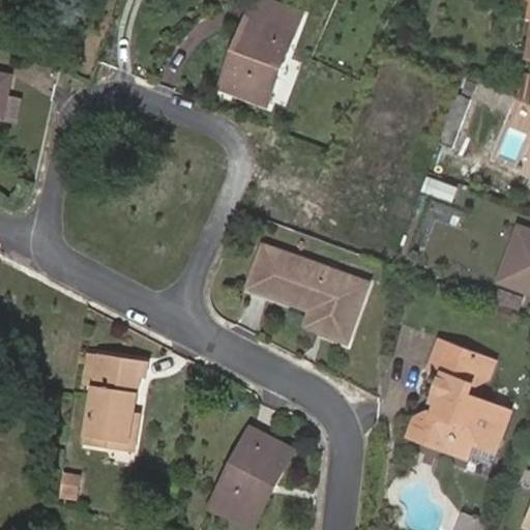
[(239,68),(231,65),(222,89),(267,106),(296,31),(251,13),(243,31),(253,34),(239,68)]
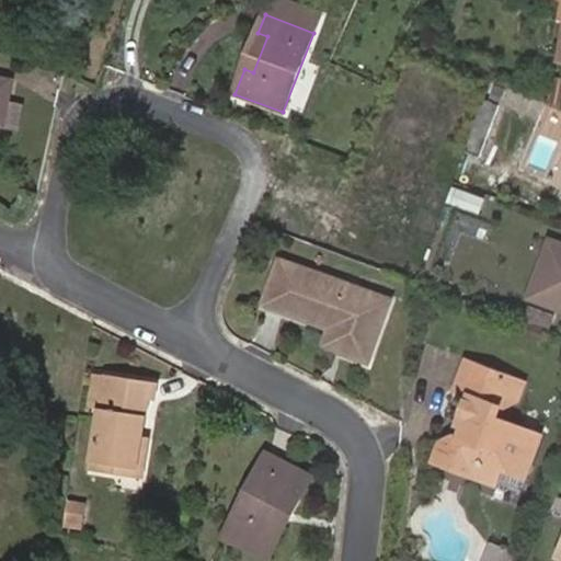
[(258,33),(244,69),(253,72),(267,36),(258,33)]
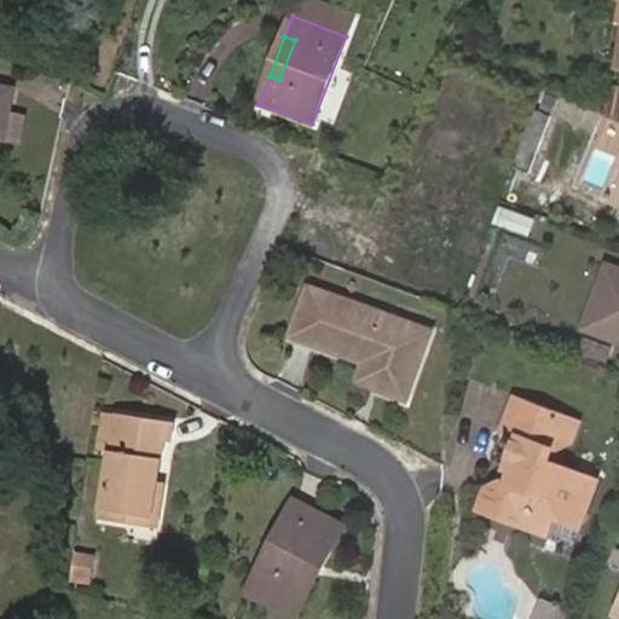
[(618,87),(611,86),(606,113),(618,115),(618,87)]
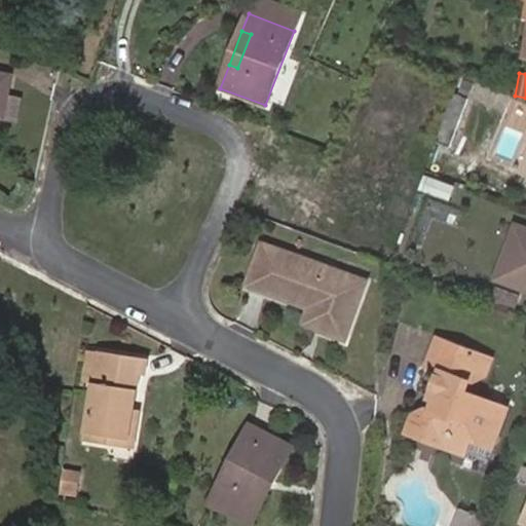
[(7,99),(11,76),(0,74),(0,117),(3,118),(7,99)]
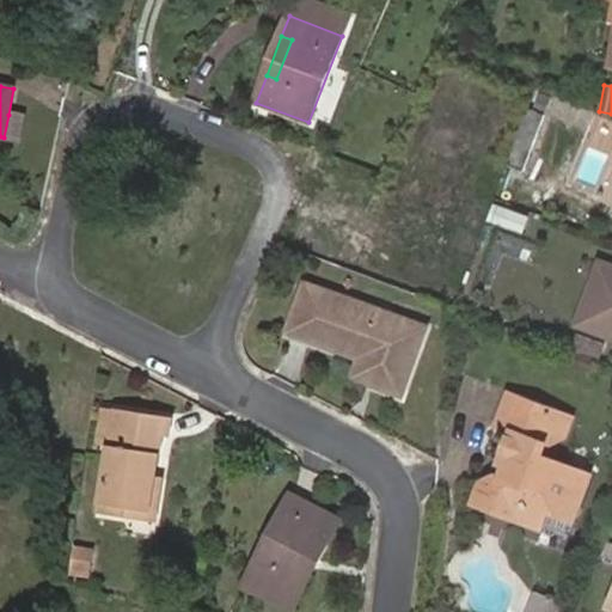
[(524,170),(545,115),(527,108),(506,164),(524,170)]
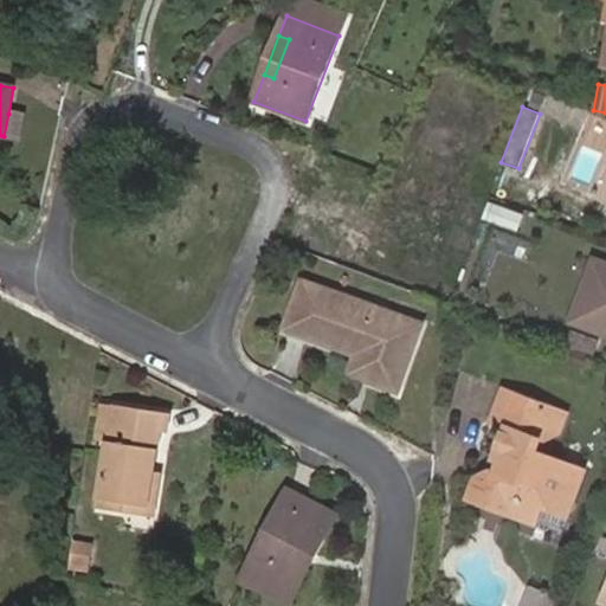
[(25,116),(8,114),(4,136),(20,140),(25,116)]
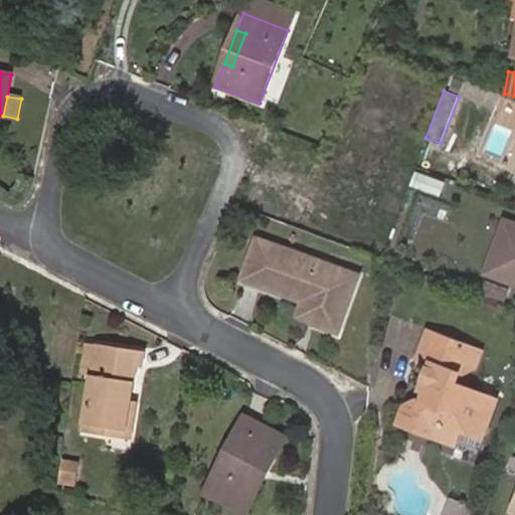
[(444,176),(417,166),(413,178),(440,187),(444,176)]
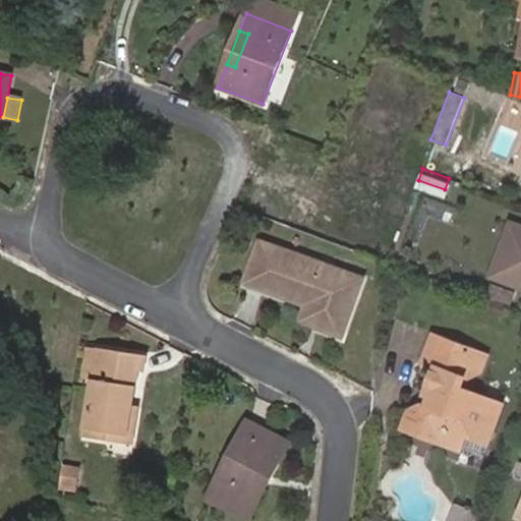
[(504,280),(520,231),(520,226),(509,222),(489,275),(504,280)]
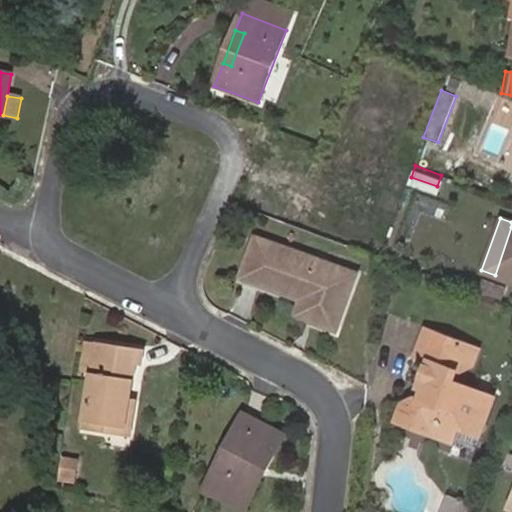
[(511,281),(511,227),(495,275),(511,281)]
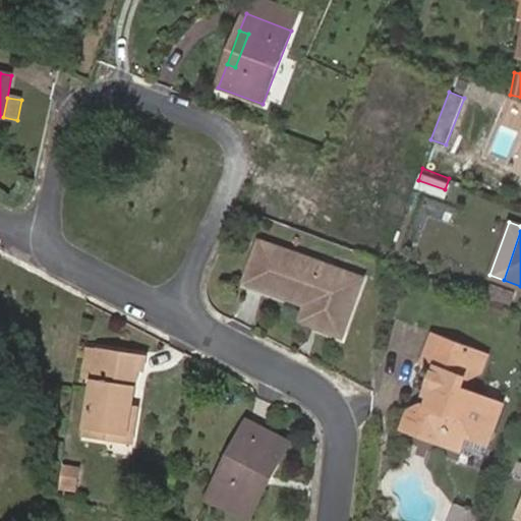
[(325,314),(320,328),(340,336),(362,279),(261,240),(244,284),(306,307),(325,314)]
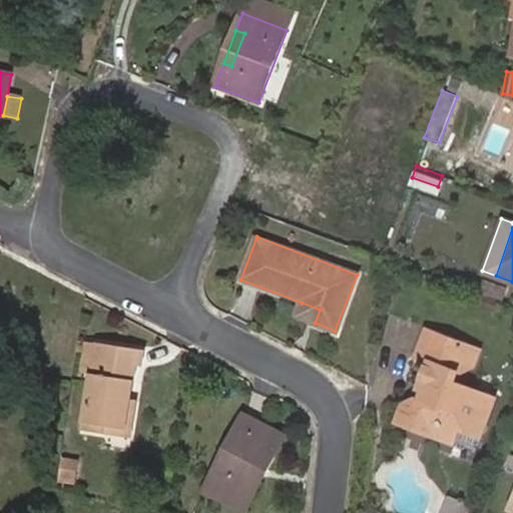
[(297,317),(315,323),(320,310),(302,303),(297,317)]
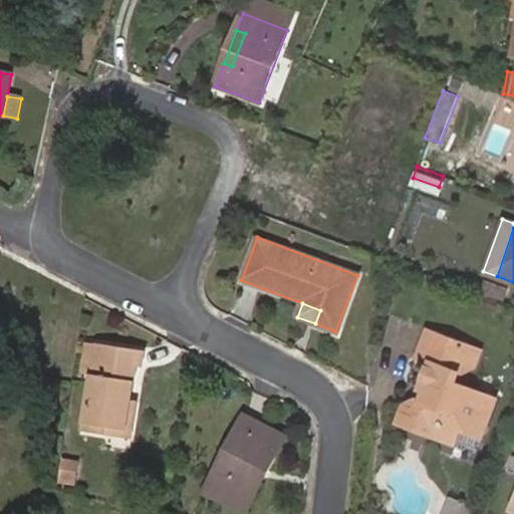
[(461,372),(471,348),(427,330),(416,360),(430,366),(420,390),(427,393),(422,403),(416,400),(406,406),(398,424),(434,438),(437,430),(449,424),(459,428),(480,437),(495,400),(456,383),(461,372)]
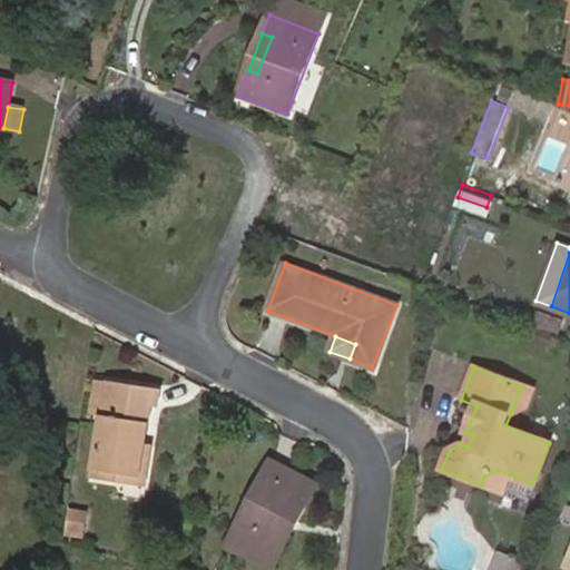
[(104,415),(109,382),(98,380),(94,413),(104,415)]
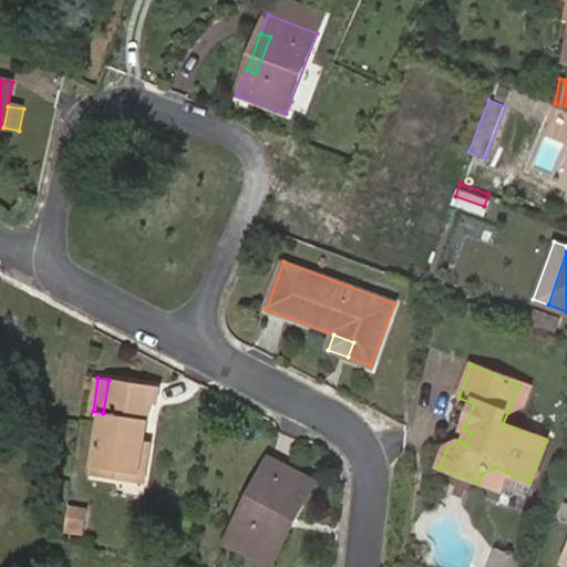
[(158,387),(109,380),(103,413),(93,476),(113,478),(114,471),(146,475),(151,444),(144,444),(137,443),(142,416),(148,418),(151,404),(156,405),(158,387)]
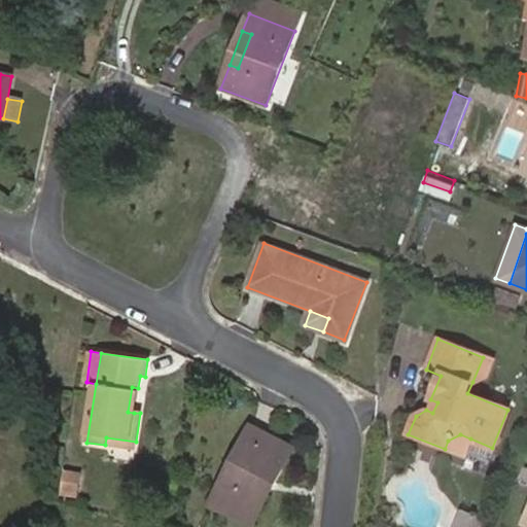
[(493,361),(483,357),(472,382),(487,376),(493,361)]
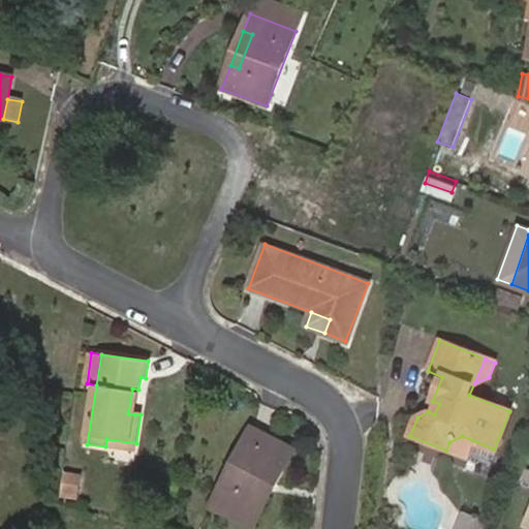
[(134,414),(138,390),(132,389),(128,413),(134,414)]
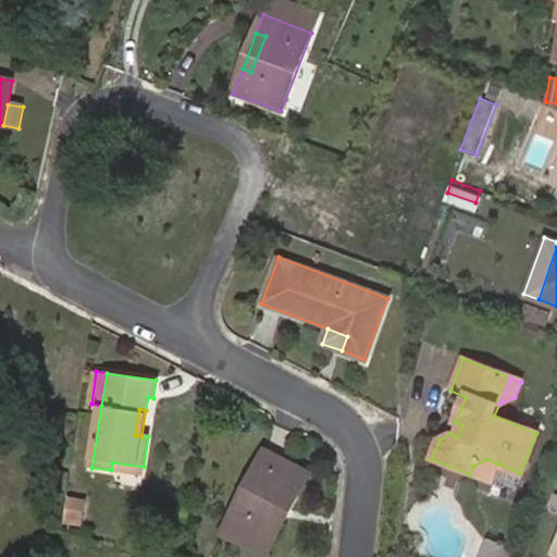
[(462,425),(455,422),(450,433),(457,436),(462,425)]
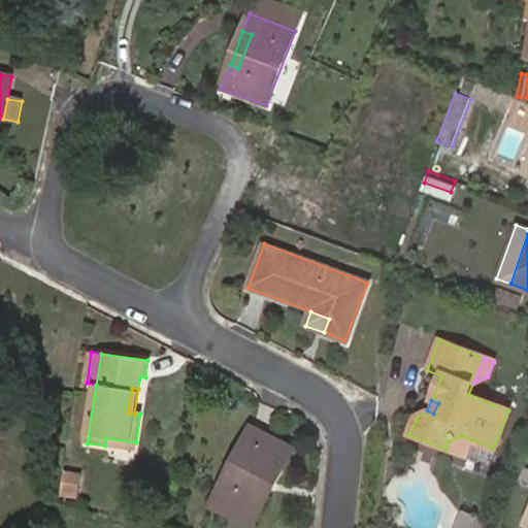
[(262,480),(274,487),(293,450),(251,427),(210,505),(240,521),(262,480)]
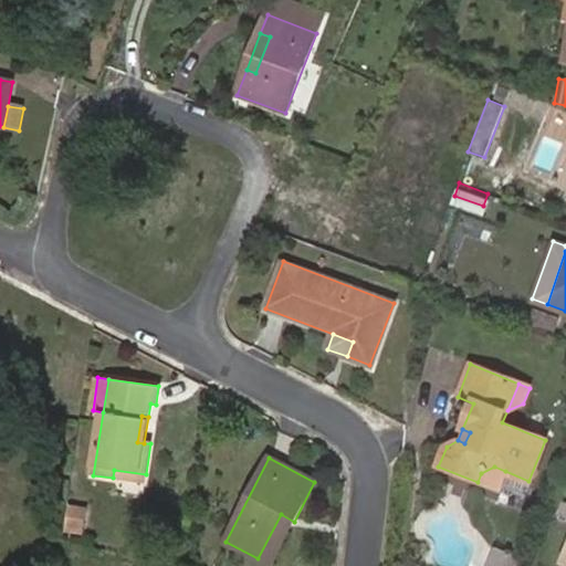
[(498,491),(505,471),(494,467),(481,473),(478,482),(498,491)]
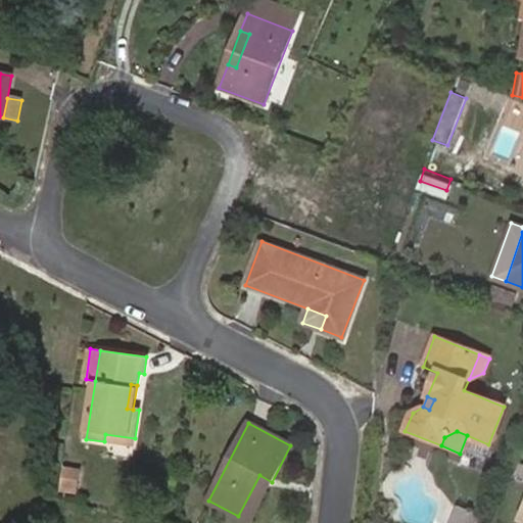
[(134,446),(135,438),(105,434),(104,441),(134,446)]
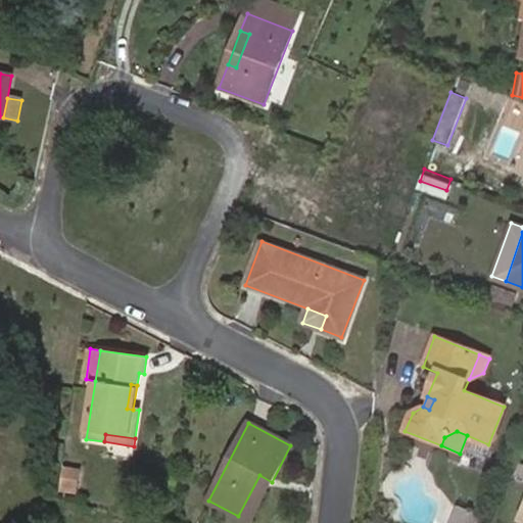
[(77,470),(61,468),(58,491),(73,493),(77,470)]
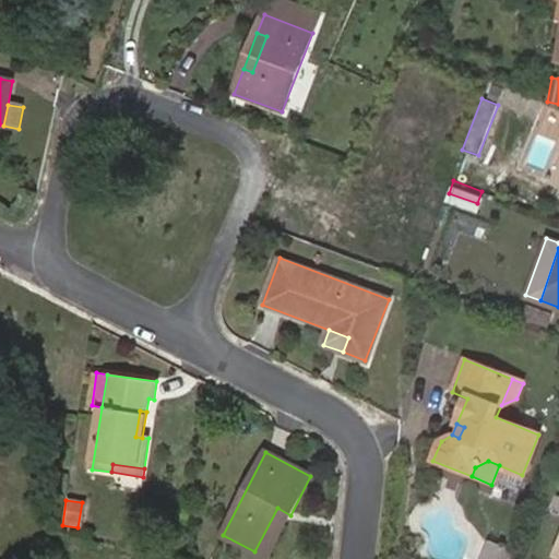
[(268,558),(290,515),(277,508),(254,551),(268,558)]
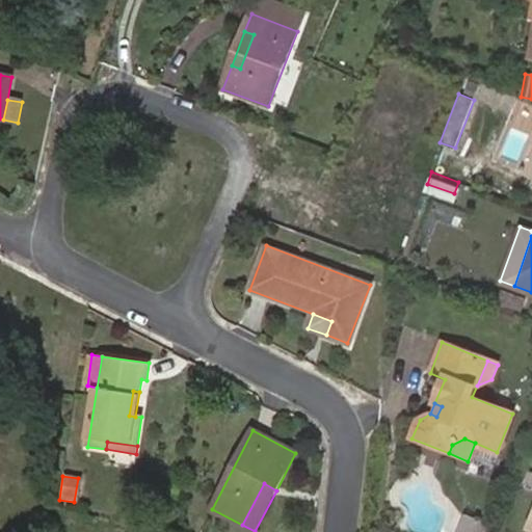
[(480,531),(483,525),(463,517),(456,531),(480,531)]
